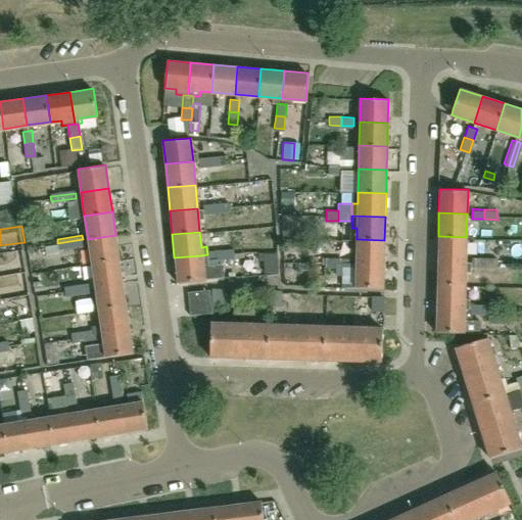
[(115,235),(88,239),(91,263),(119,258),(115,235)]
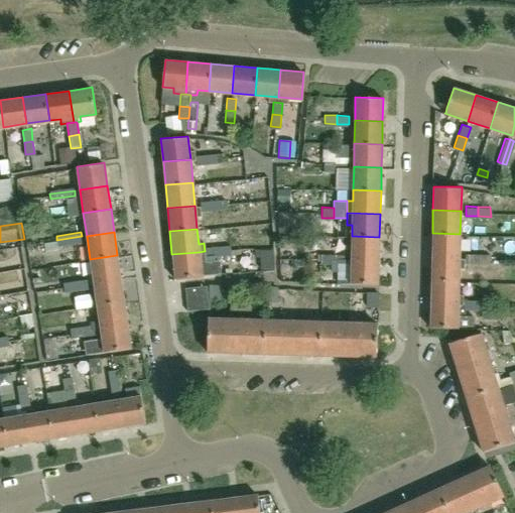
[(460,234),(432,233),(431,256),(460,257),(460,234)]
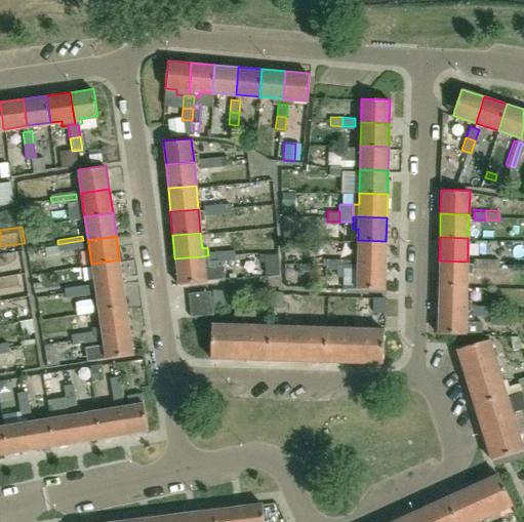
[(83,245),(83,240),(57,244),(44,246),(45,253),(57,252),(58,248),(83,245)]
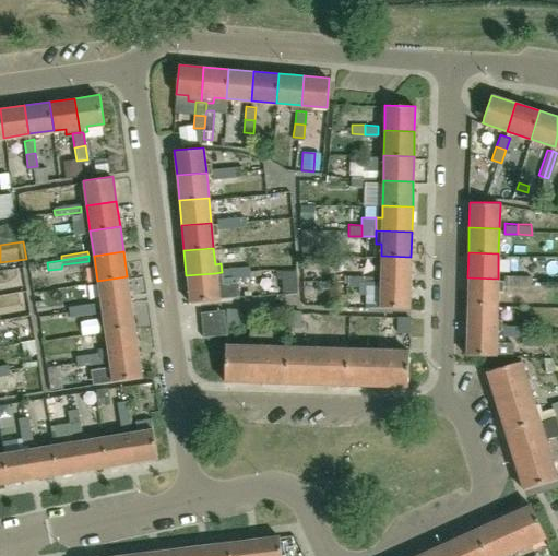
[(411,282),(411,257),(381,256),(380,281),(411,282)]
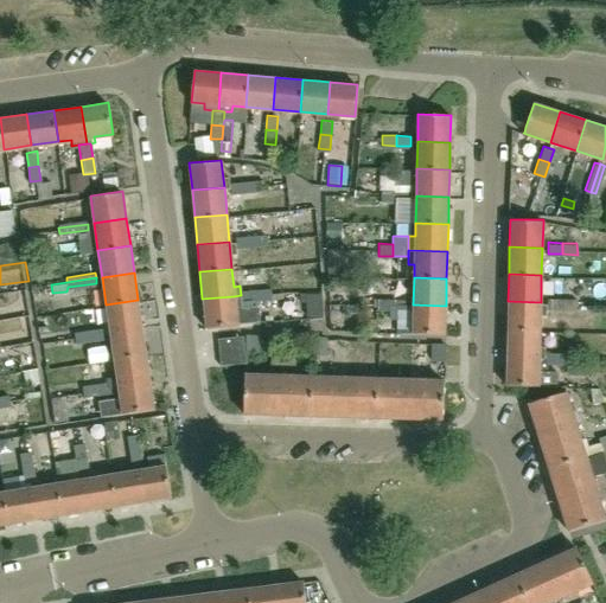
[(605,277),(555,277),(555,290),(605,290),(605,277)]
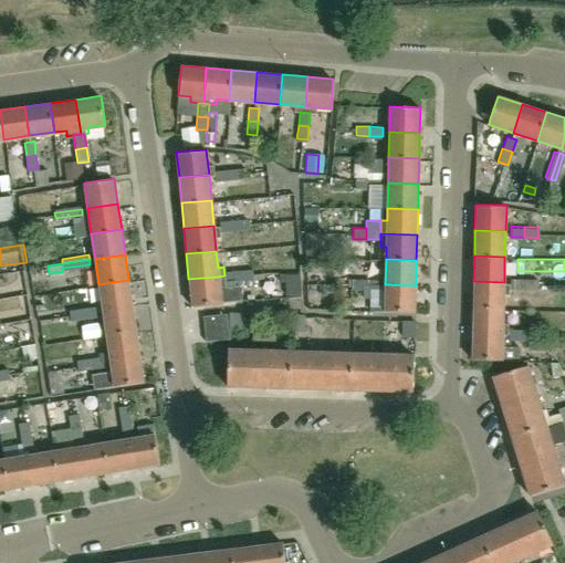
[(238,269),(239,280),(252,279),(251,268),(238,269)]
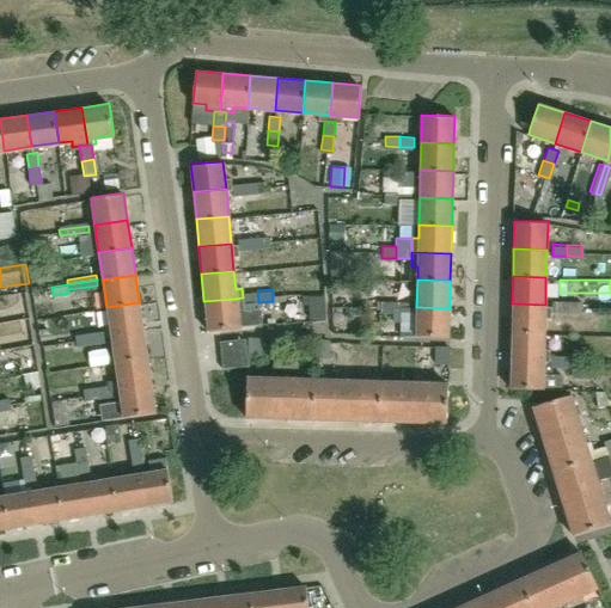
[(258,302),(257,290),(243,292),(244,304),(258,302)]
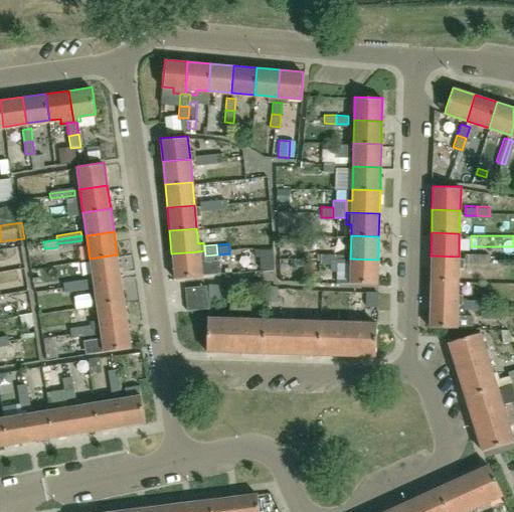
[(204,250),(198,251),(171,253),(174,277),(220,273),(218,260),(205,261),(204,250)]
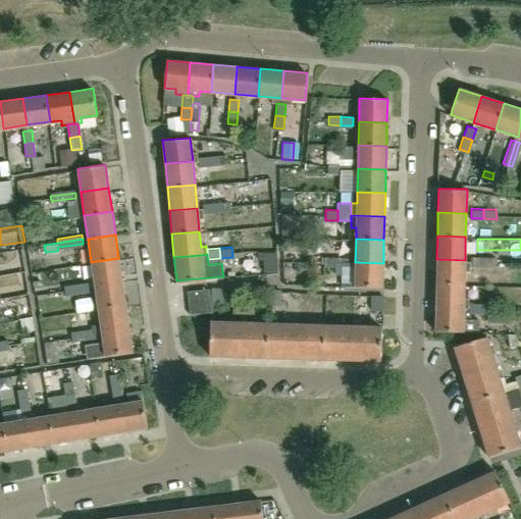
[(339,266),(340,256),(327,255),(326,266),(339,266)]
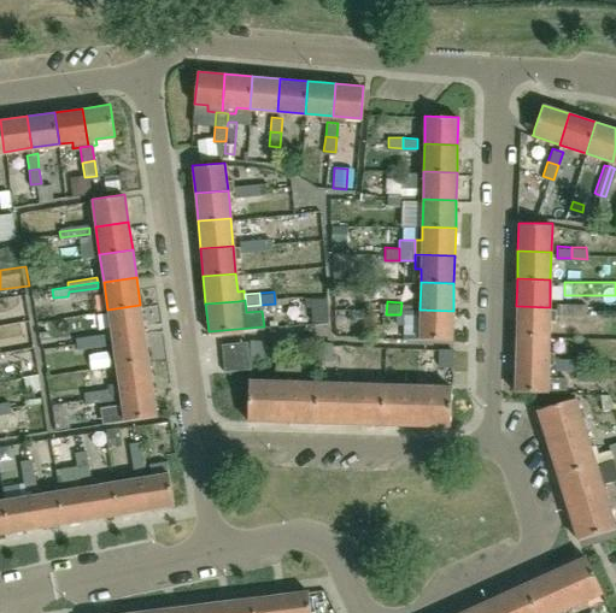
[(415,302),(402,302),(400,314),(415,314),(415,310),(415,302)]
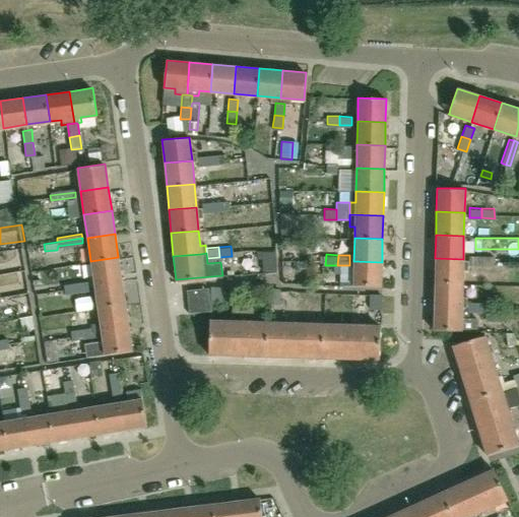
[(468,255),(467,263),(480,264),(480,255),(468,255)]
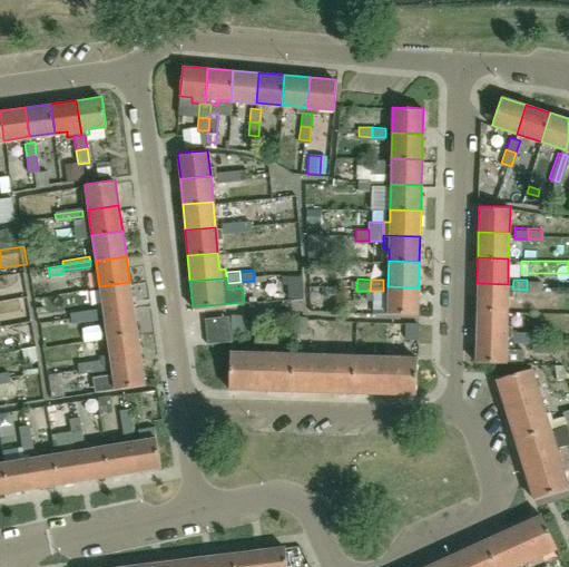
[(541,280),(527,280),(527,290),(541,290),(541,280)]
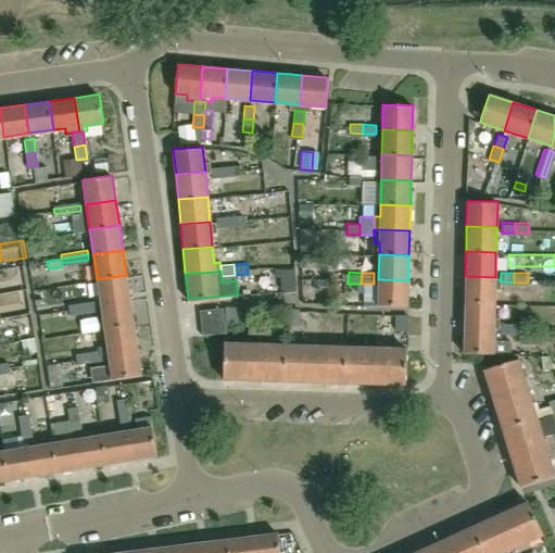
[(126,275),(97,279),(101,303),(130,300),(126,275)]
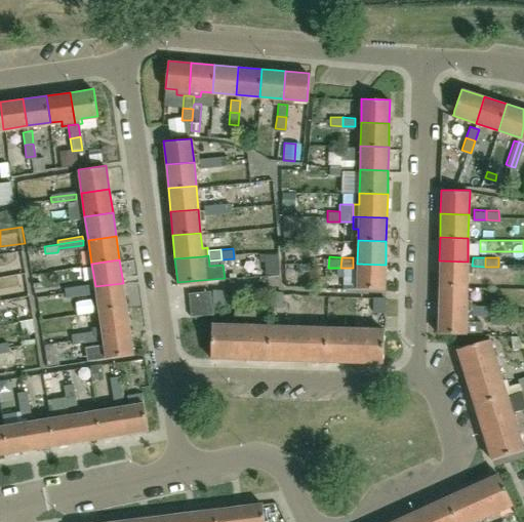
[(467,285),(468,262),(439,261),(439,284),(467,285)]
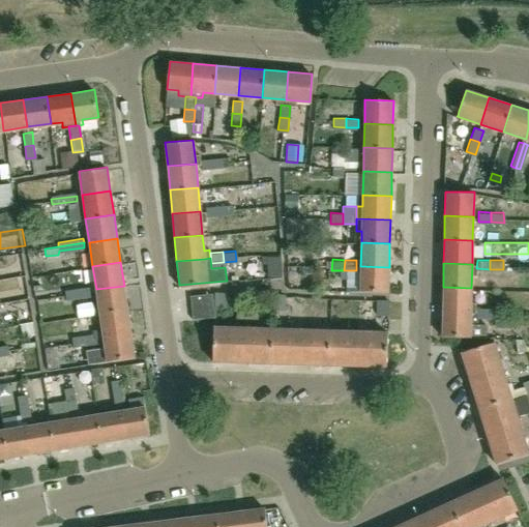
[(356,266),(356,270),(356,277),(360,277),(359,290),(388,291),(389,267),(360,266),(356,266)]
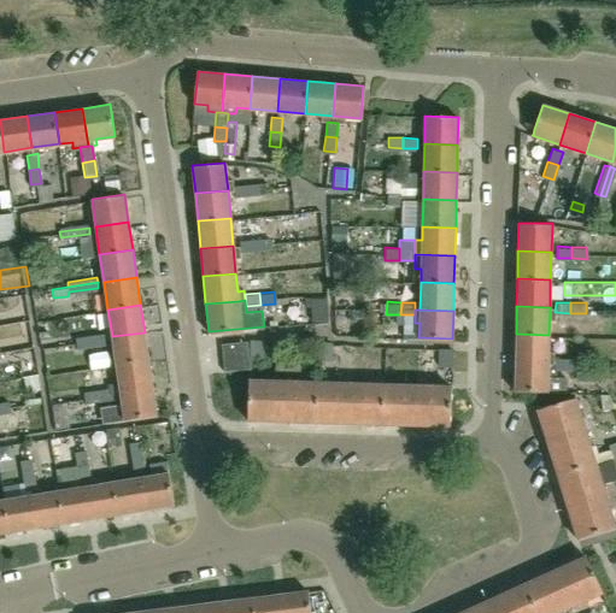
[(76,342),(106,337),(105,331),(75,336),(76,342)]
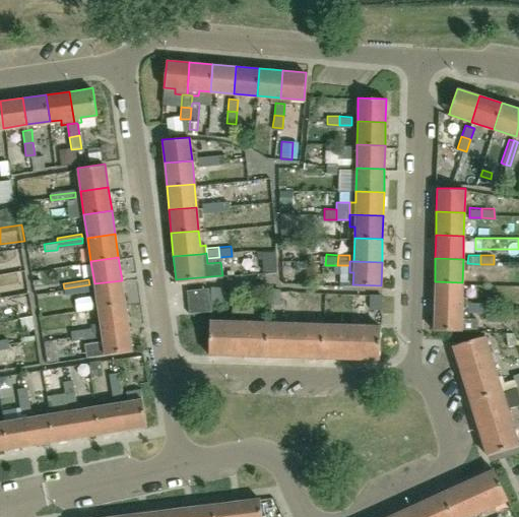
[(122,280),(94,283),(98,306),(98,307),(125,303),(122,280)]
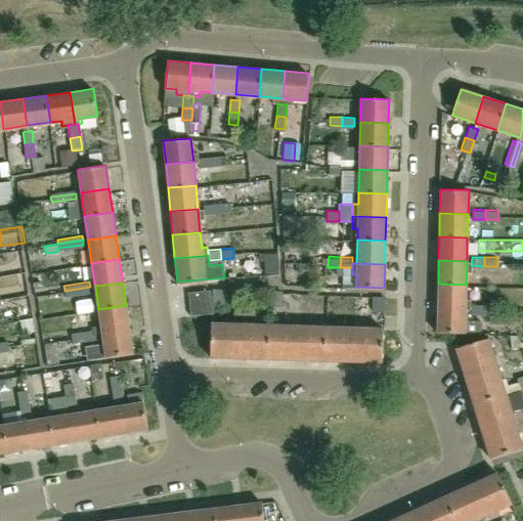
[(466,285),(438,284),(437,307),(465,308),(466,285)]
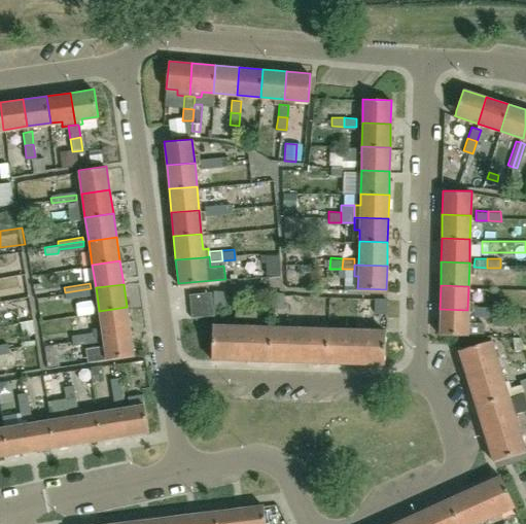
[(224,304),(225,289),(212,289),(212,304),(224,304)]
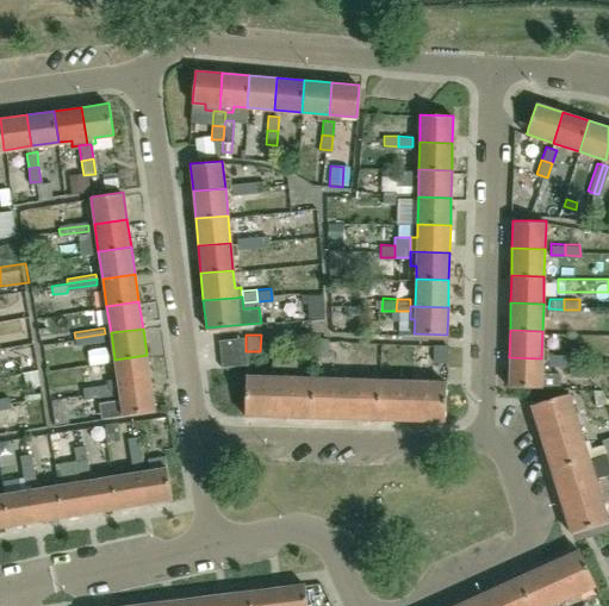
[(219,351),(244,349),(243,336),(218,338),(219,351)]
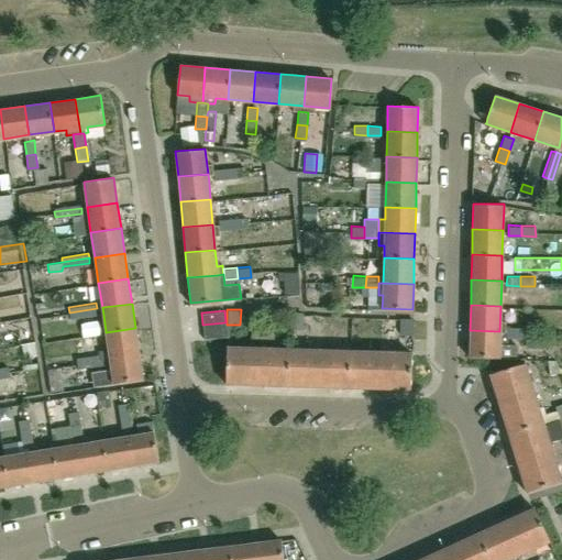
[(301,311),(288,310),(288,327),(301,328),(301,311)]
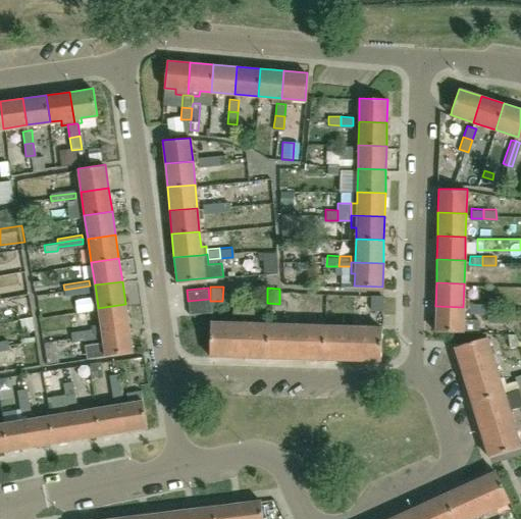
[(370,309),(381,309),(382,295),(370,294),(370,309)]
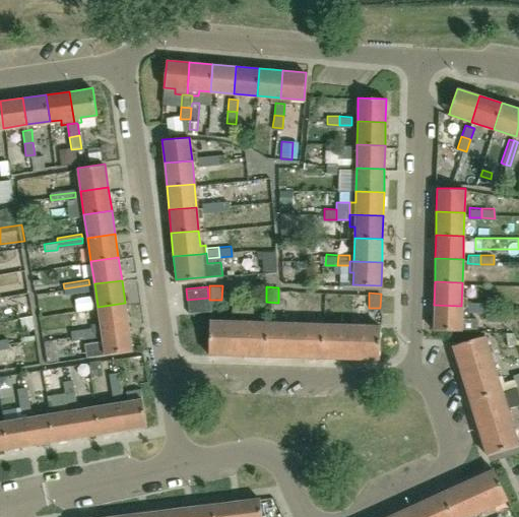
[(208,298),(187,300),(189,312),(209,309),(208,298)]
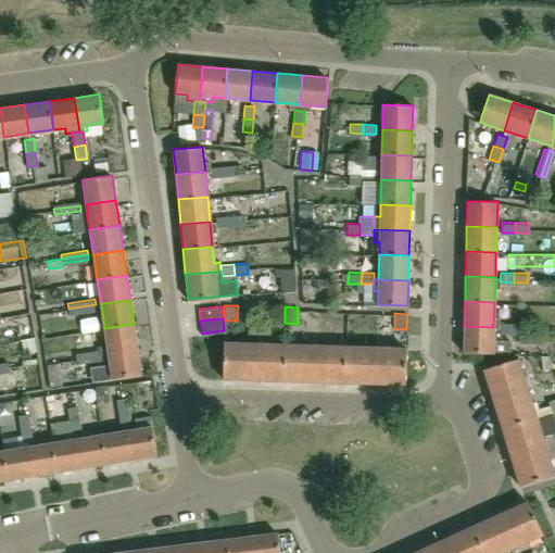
[(500,323),(500,327),(500,332),(513,332),(514,323),(500,323)]
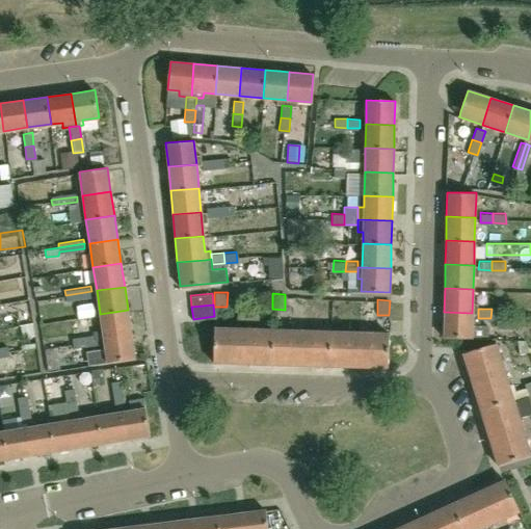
[(504,310),(492,309),(490,318),(494,318),(494,328),(512,328),(512,314),(504,314),(504,310)]
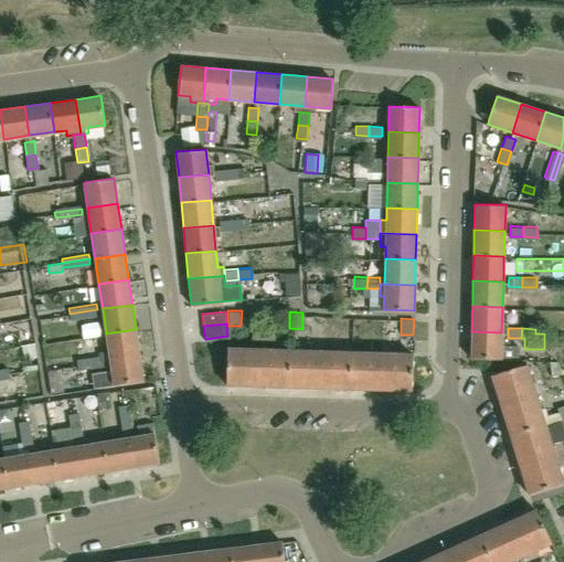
[(136,329),(106,333),(109,359),(139,354),(136,329)]
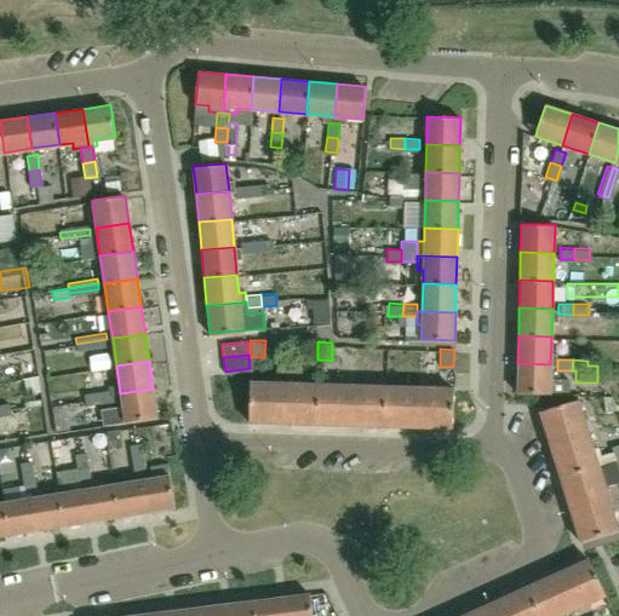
[(557,364),(550,364),(517,363),(516,392),(568,393),(568,378),(557,378),(557,370),(557,364)]
